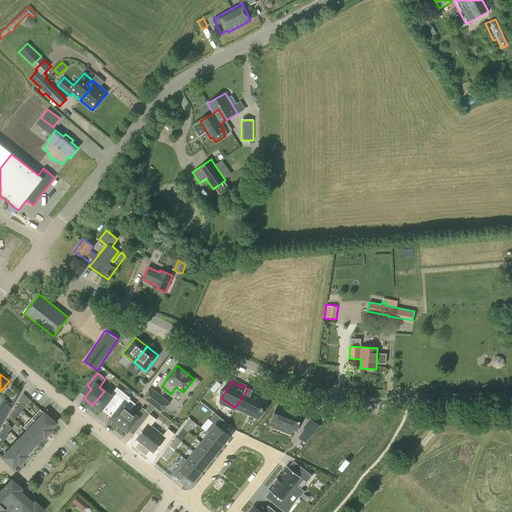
[(151,387),(143,398),(161,413),(170,402),(151,387)]
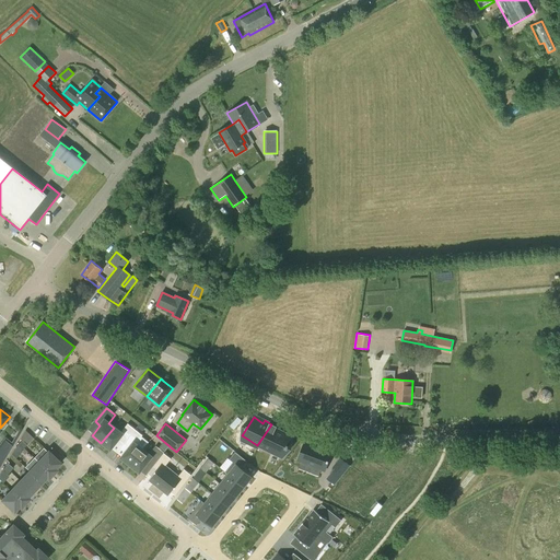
[(114,428),(101,443),(111,450),(112,448),(113,447),(119,440),(125,444),(135,430),(128,424),(120,433),(114,428)]
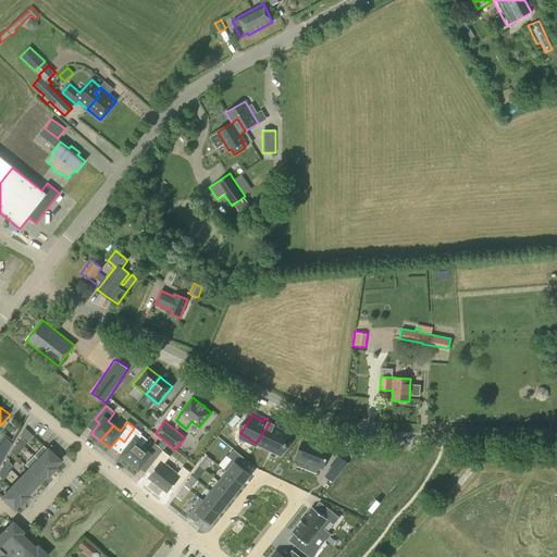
[(270,422),(256,443),(276,457),(288,440),(274,430),(276,426),(270,422)]
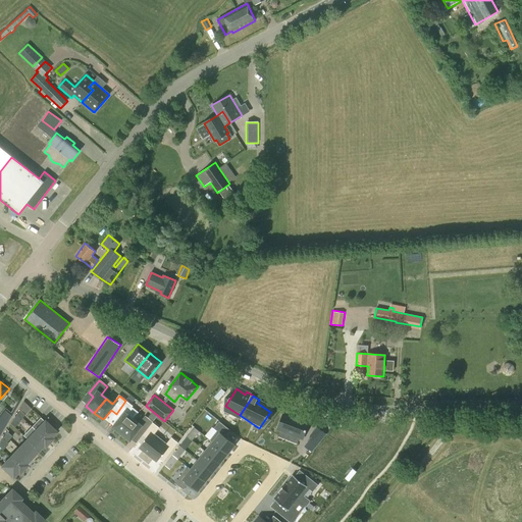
[(113,426),(112,427),(121,434),(134,419),(138,413),(132,408),(133,407),(125,401),(116,414),(120,417),(113,426)]
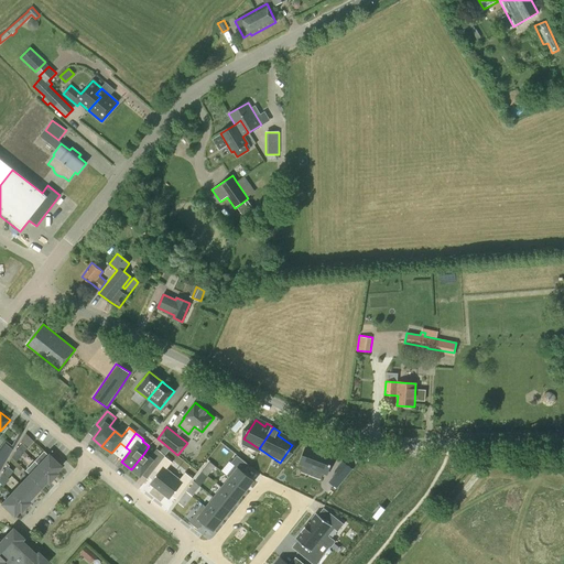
[(0,466),(1,467),(13,447),(4,441),(0,447),(0,466)]
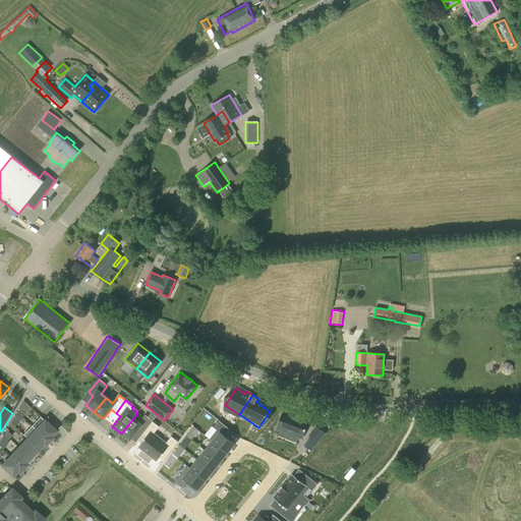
[(286,409),(280,426),(305,435),(311,417),(286,409)]
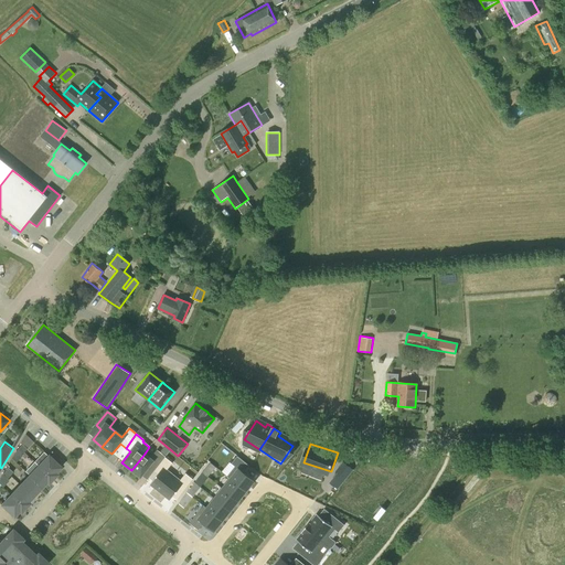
[(145,454),(131,470),(140,477),(141,477),(149,467),(155,471),(166,457),(160,452),(157,450),(150,458),(145,454)]
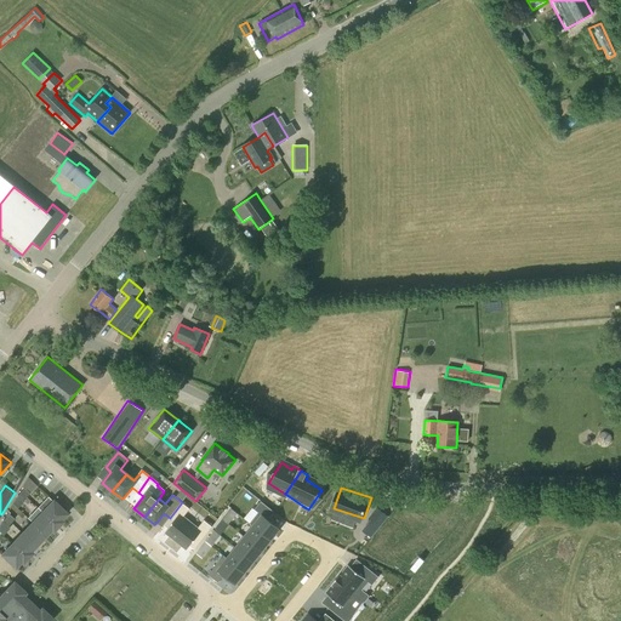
[(257,510),(248,522),(251,524),(268,539),(278,527),(267,518),(273,511),(260,500),(254,507),(257,510)]
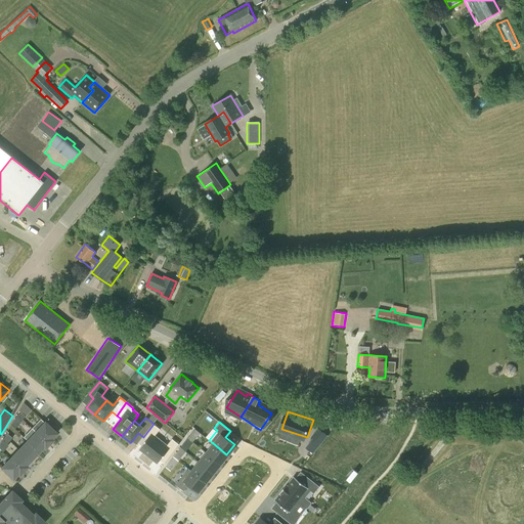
[(35,432),(47,443),(51,439),(50,438),(54,433),(44,423),(35,432)]
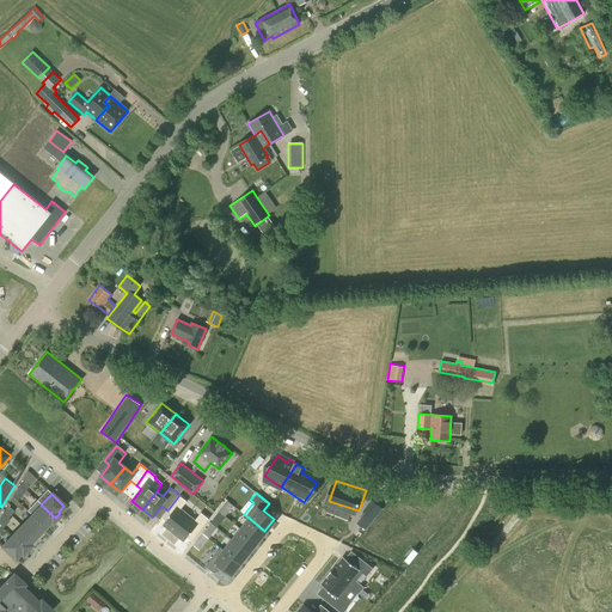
[(167,510),(161,516),(165,520),(163,524),(173,533),(188,514),(181,508),(187,501),(179,495),(167,510)]
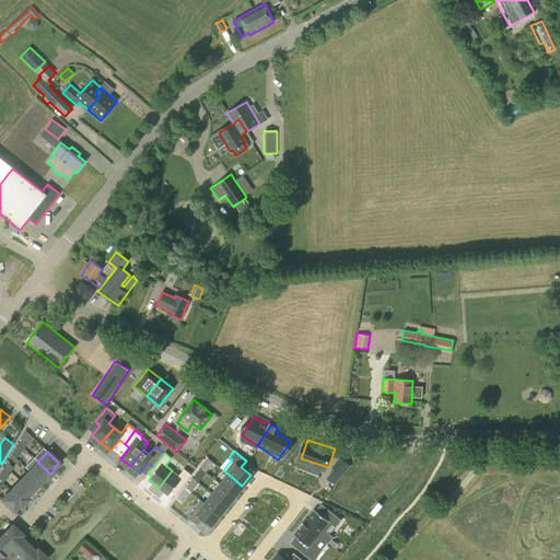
[(47,478),(50,474),(37,462),(28,471),(41,482),(45,477),(47,478)]
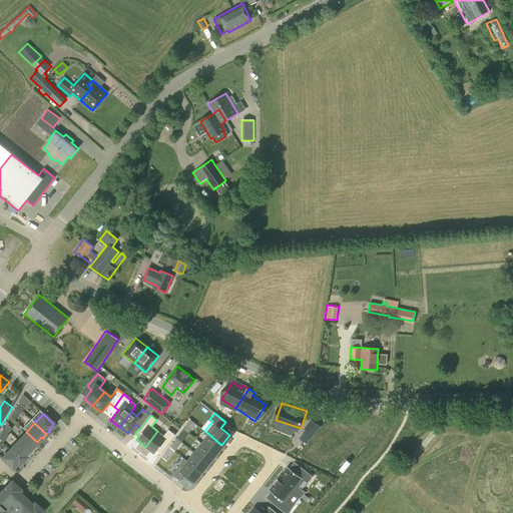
[(309,429),(302,439),(308,444),(315,434),(309,429)]
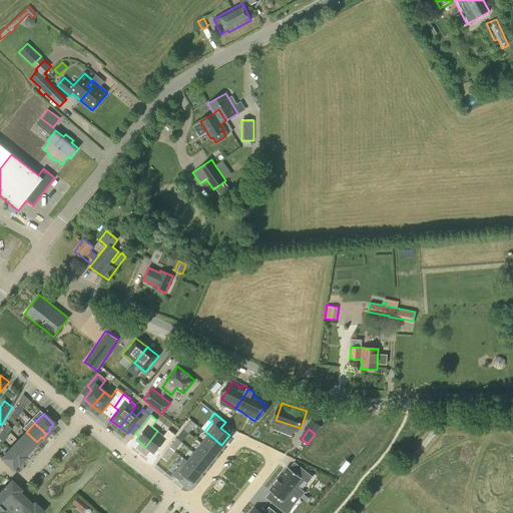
[(157,431),(145,447),(154,454),(157,451),(160,454),(175,435),(169,430),(164,436),(157,431)]
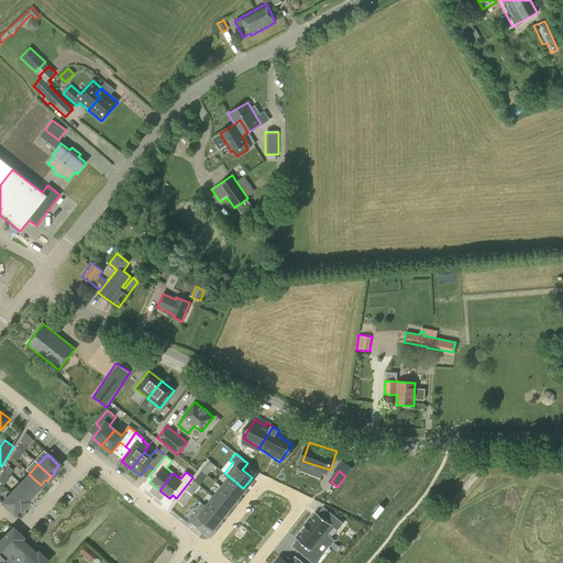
[(31,494),(41,485),(29,474),(20,483),(31,494)]
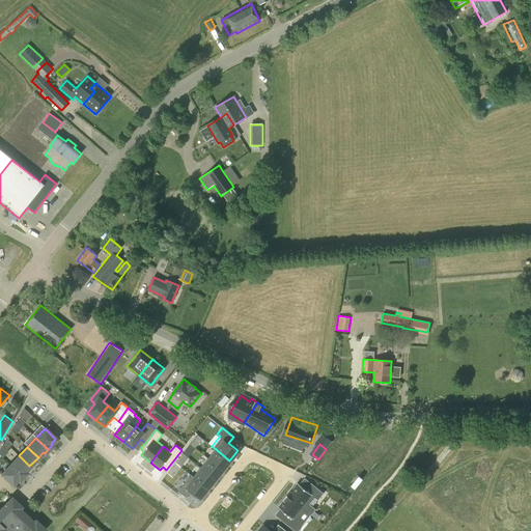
[(215,448),(207,457),(222,470),(229,460),(215,448)]
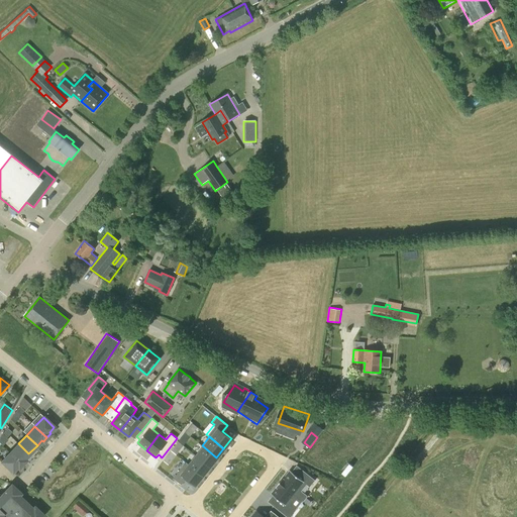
[(24,458),(28,453),(18,443),(9,452),(22,463),(25,459),(24,458)]
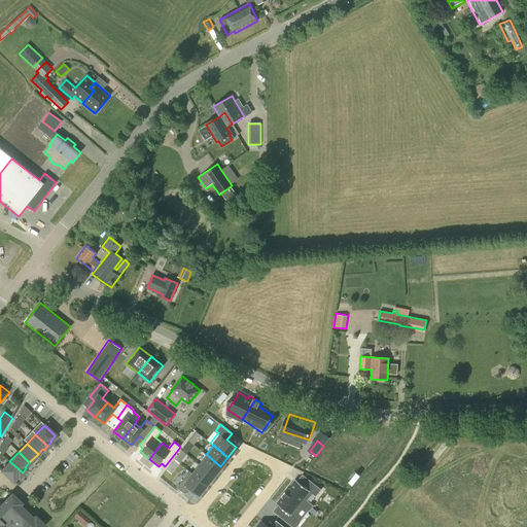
[(206,454),(199,463),(213,476),(220,466),(206,454)]
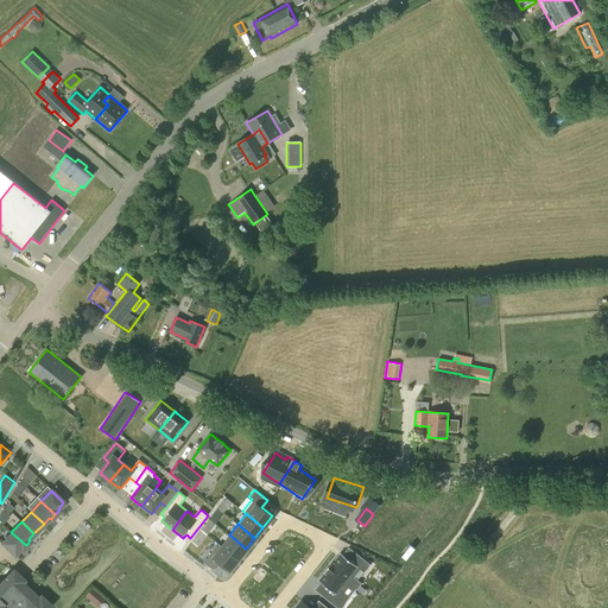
[(21,550),(26,545),(11,532),(1,543),(14,555),(20,549),(21,550)]
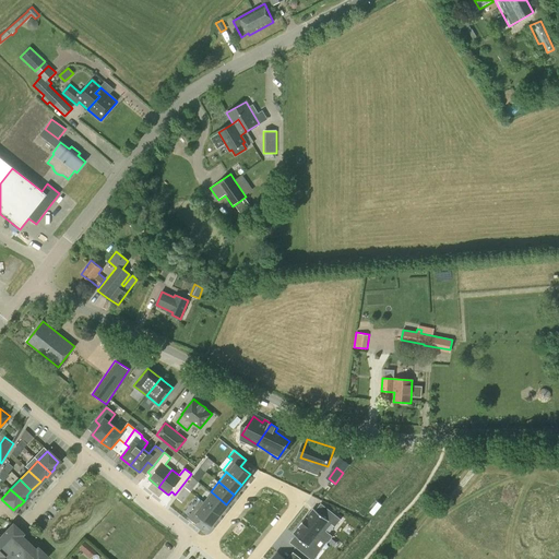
[(211,491),(203,501),(218,514),(226,504),(211,491)]
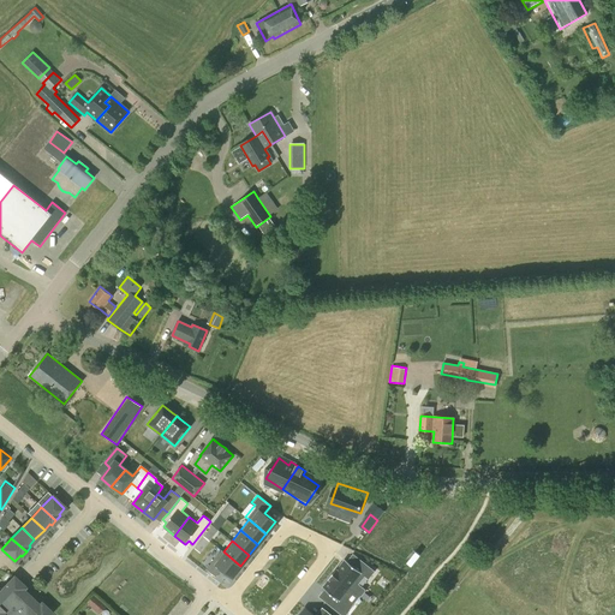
[(411,567),(428,548),(419,542),(402,560),(411,567)]
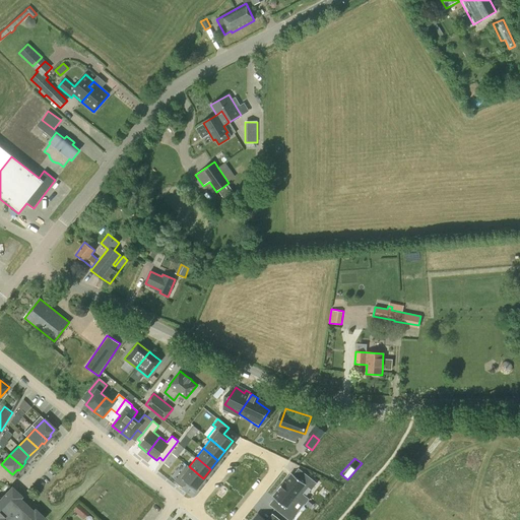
[(186,464),(173,479),(181,486),(186,480),(195,488),(203,478),(189,466),(186,464)]
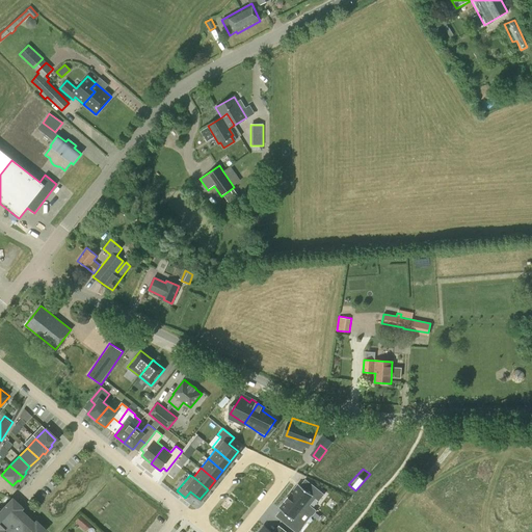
[(291,491),(287,497),(306,511),(313,516),(317,510),(311,505),(316,499),(319,502),(324,495),(312,484),(307,490),(298,484),(291,493),(291,491)]
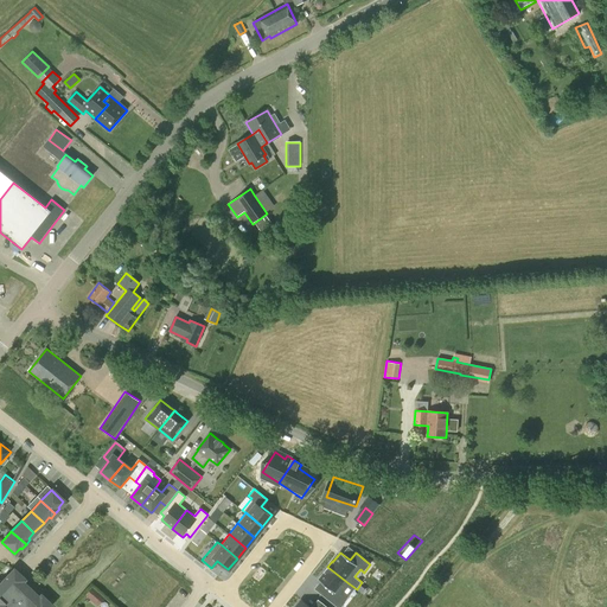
[(325,572),(318,580),(330,589),(324,596),(337,606),(342,606),(349,599),(342,593),(349,583),(327,567),(324,572),(325,572)]
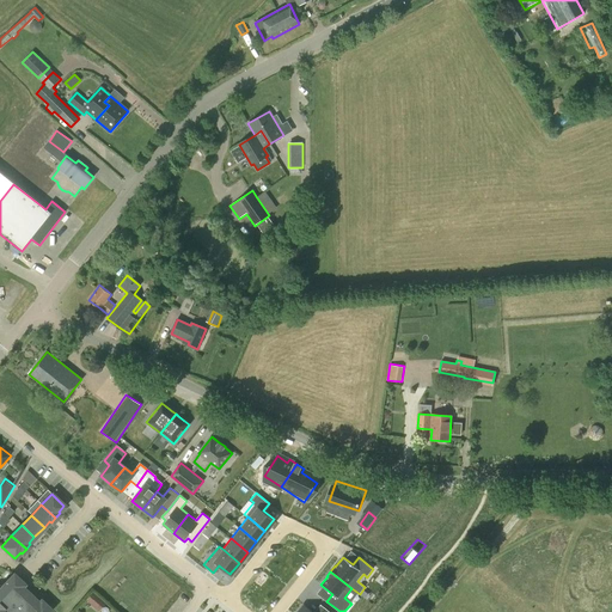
[(38,603),(22,586),(23,583),(13,574),(0,587),(0,611),(48,611),(50,610),(40,600),(38,603)]
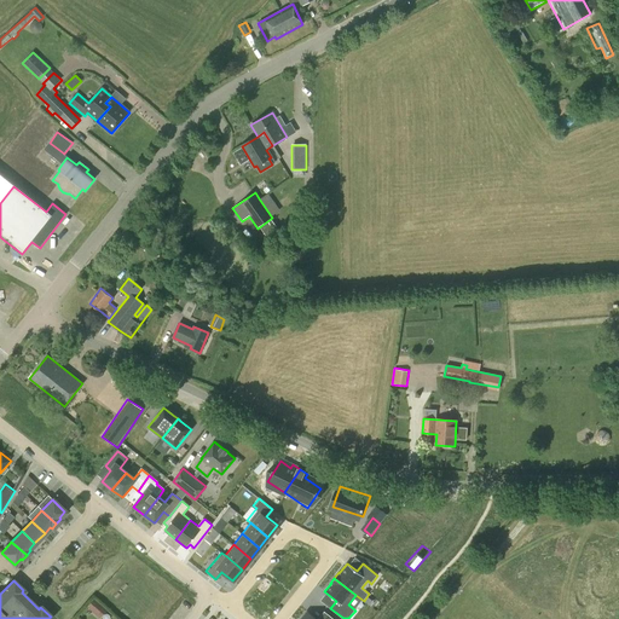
[(99,618),(106,609),(94,599),(86,607),(99,618)]
